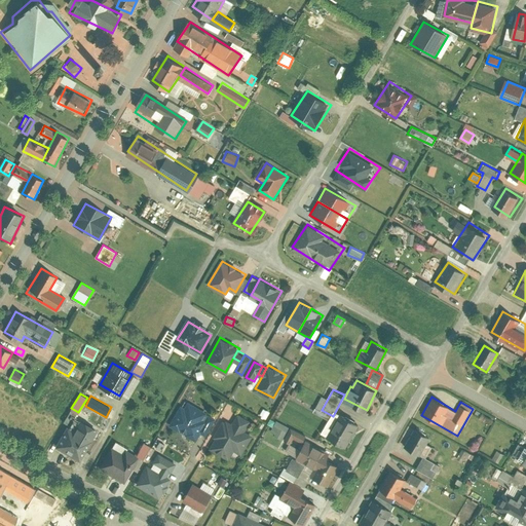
[(185,399),(171,423),(197,440),(202,430),(207,434),(216,417),(185,399)]
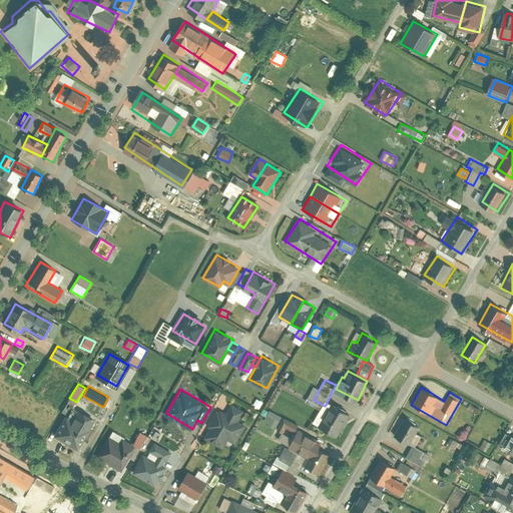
[(226,413),(218,409),(208,426),(210,427),(205,436),(222,446),(227,437),(237,442),(246,424),(238,420),(244,409),(232,402),(226,413)]
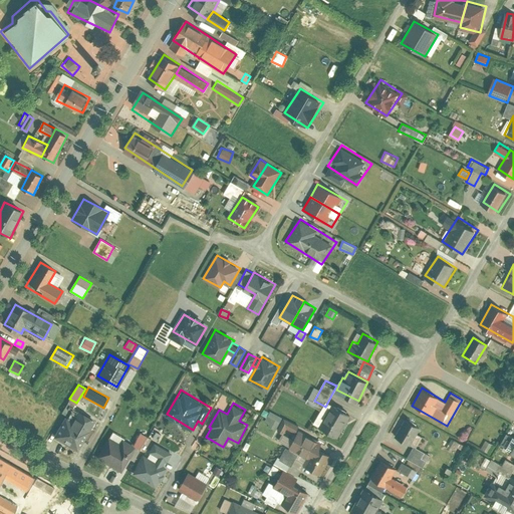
[(351,414),(332,404),(320,426),(338,436),(351,414)]
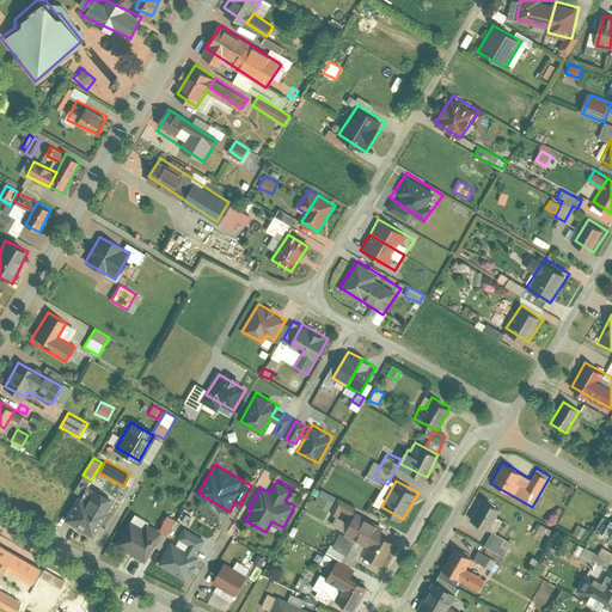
[(75,501),(66,518),(95,534),(115,500),(95,488),(84,506),(75,501)]
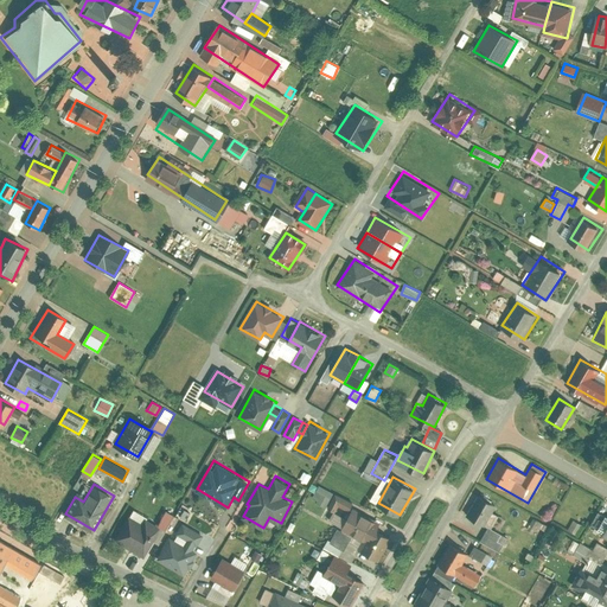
[(333,492),(320,485),(314,497),(326,504),(333,492)]
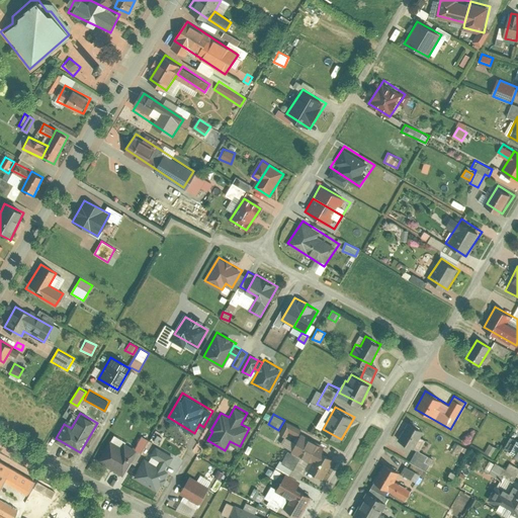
[(301,429),(287,421),(281,431),(287,434),(289,430),(297,435),(301,429)]
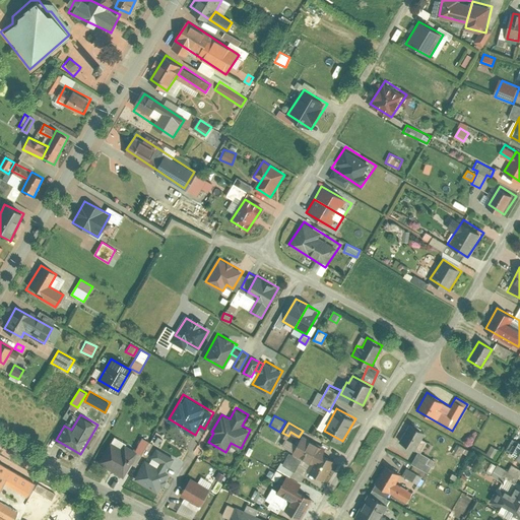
[(424,433),(409,425),(398,442),(416,452),(409,464),(428,474),(433,466),(427,463),(430,458),(419,452),(426,442),(420,439),(424,433)]
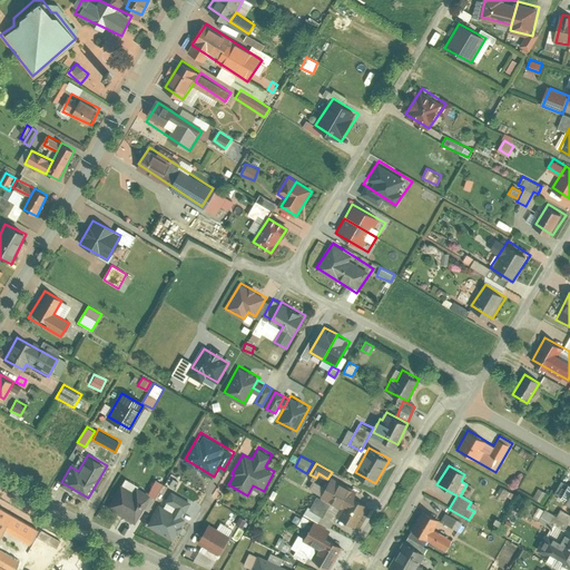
[(357,490),(332,477),(322,494),(347,509),(354,498),(357,490)]
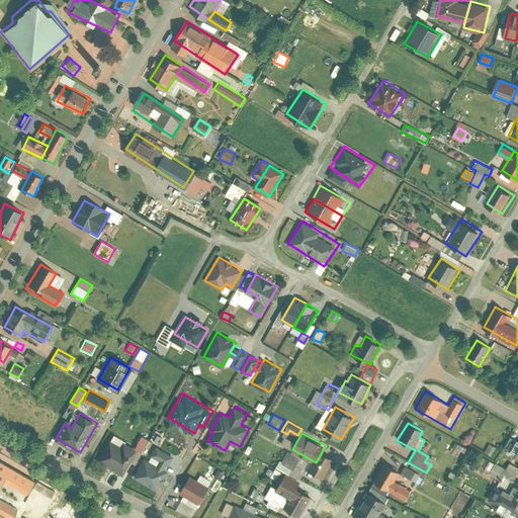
[(149,439),(142,435),(135,446),(142,450),(149,439)]
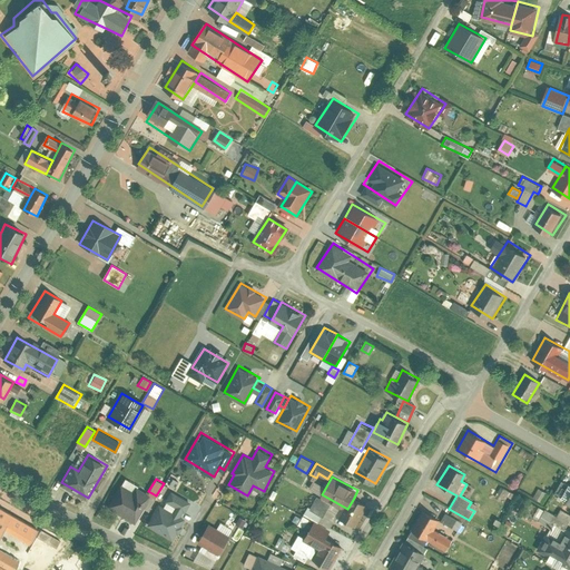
[(118,487),(108,504),(136,520),(150,495),(137,488),(133,495),(118,487)]
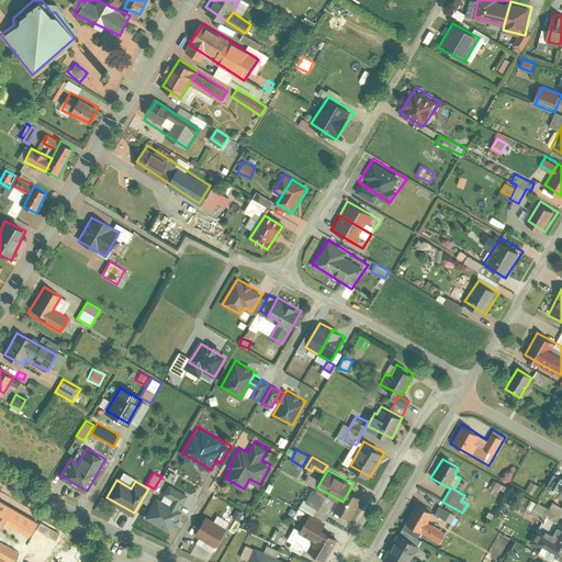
[(495,481),(492,490),(501,494),(505,485),(495,481)]
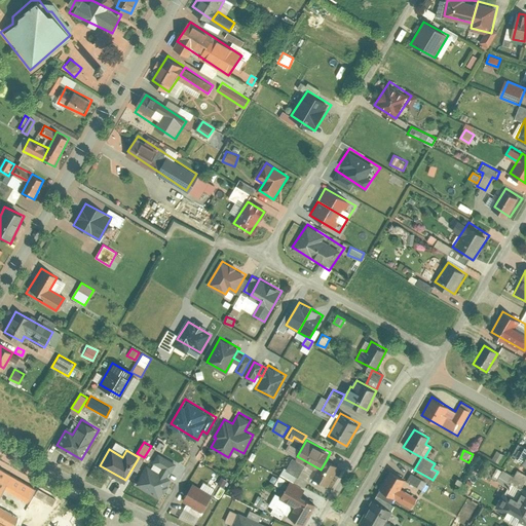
[(497,451),(493,459),(497,461),(501,454),(497,451)]
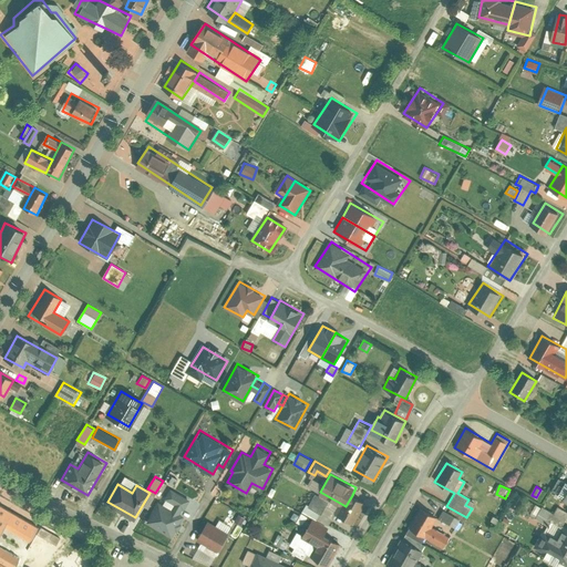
[(181,514),(189,498),(173,488),(168,496),(177,502),(173,509),(181,514)]
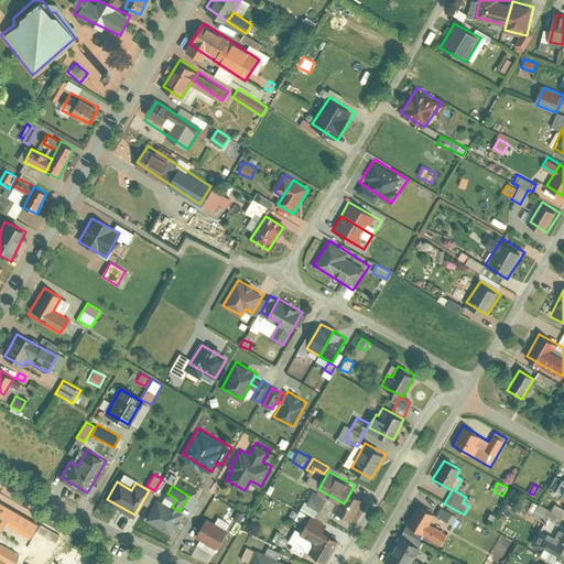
[(339,512),(353,520),(364,499),(350,492),(344,503),(339,512)]
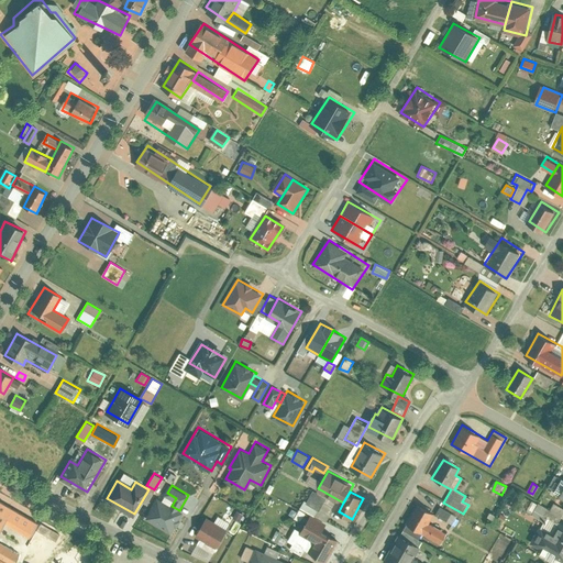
[(509,505),(526,510),(530,497),(514,492),(509,505)]
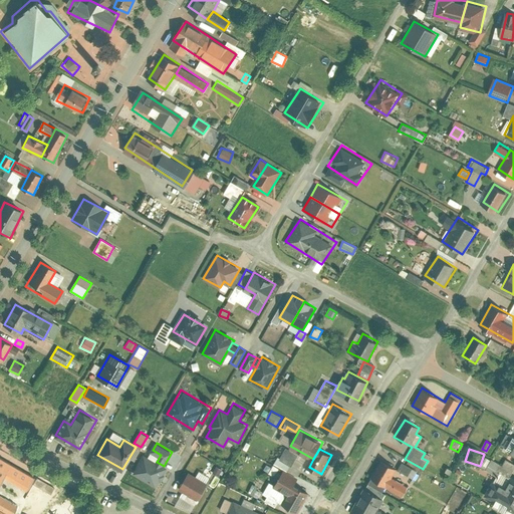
[(179,466),(180,455),(173,454),(172,465),(179,466)]
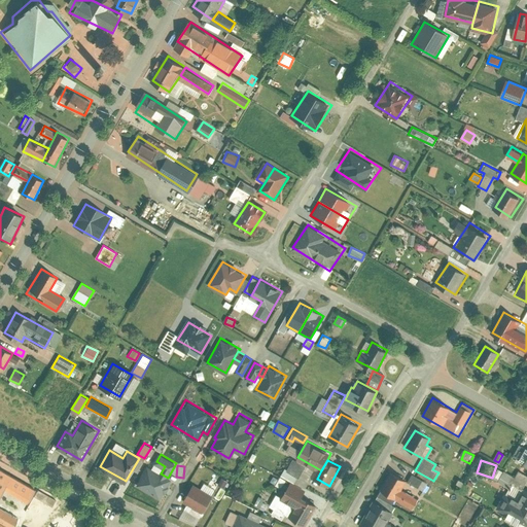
[(147,466),(137,484),(160,497),(171,479),(168,478),(161,473),(147,466)]
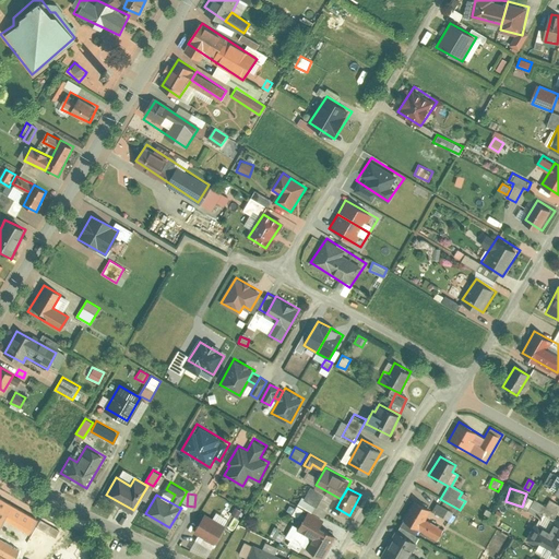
[(521,507),(539,518),(543,512),(552,519),(558,507),(558,503),(549,499),(545,506),(527,496),(521,507)]
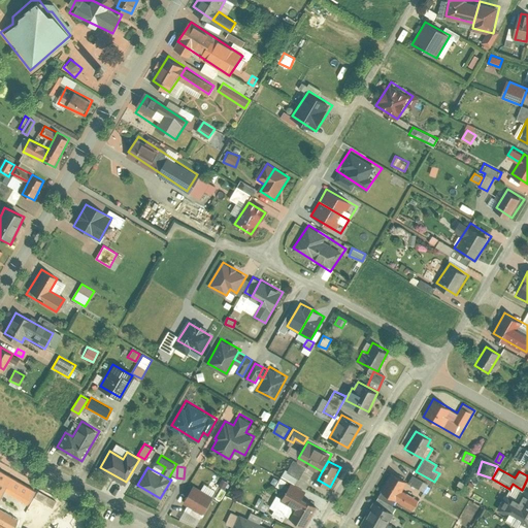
[(0,527),(11,527),(18,517),(0,506),(0,492),(2,489),(27,503),(34,490),(0,471),(0,527)]
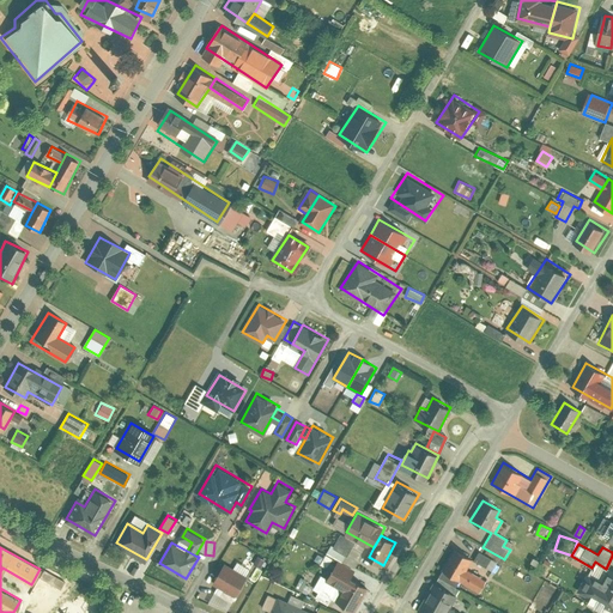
[(473,558),(454,547),(441,571),(480,593),(486,581),(467,570),(473,558)]
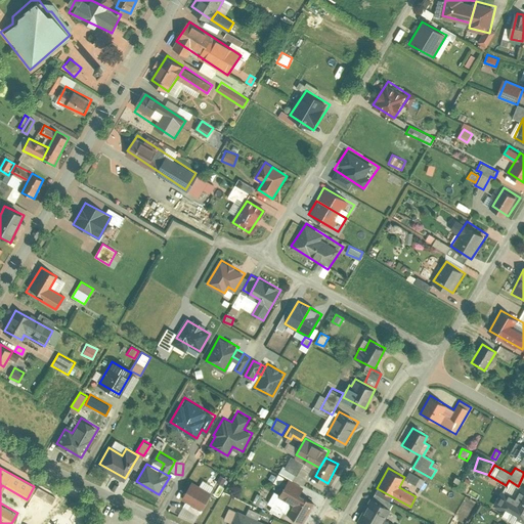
[(412,490),(420,492),(425,477),(407,472),(404,479),(416,482),(412,490)]
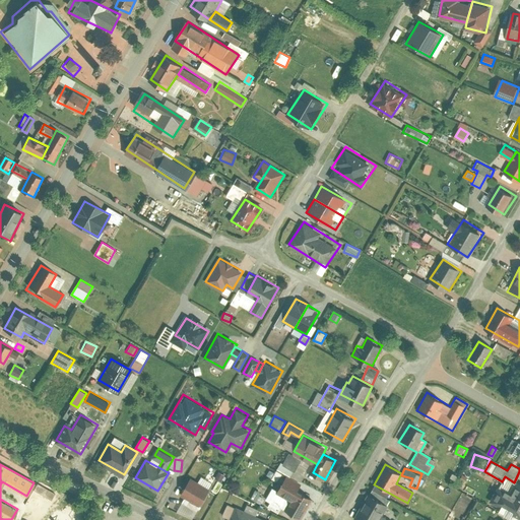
[(275,469),(271,478),(279,482),(283,473),(275,469)]
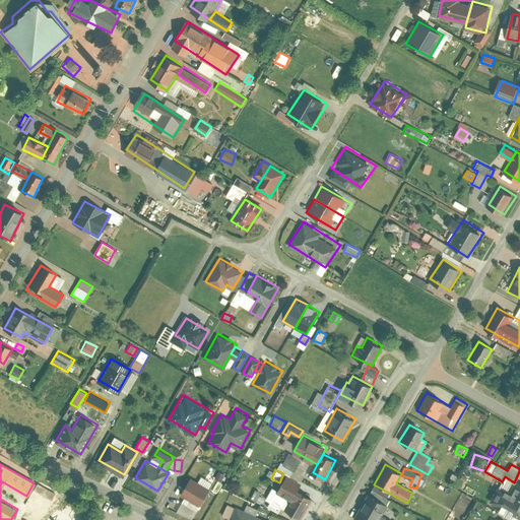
[(401,474),(398,479),(407,485),(411,480),(401,474)]
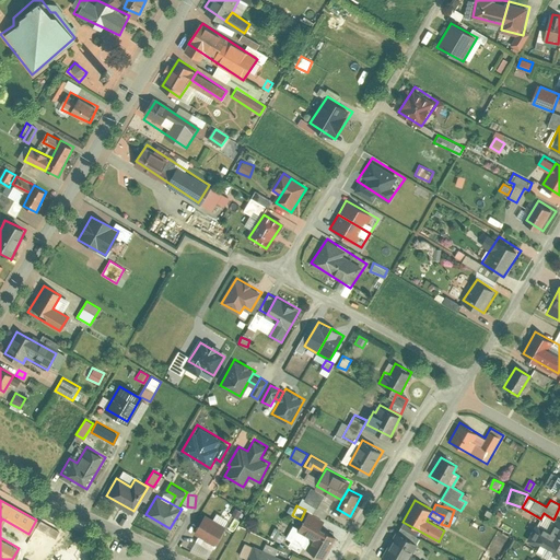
[(340,529),(310,513),(300,529),(316,538),(310,549),(325,558),(340,529)]
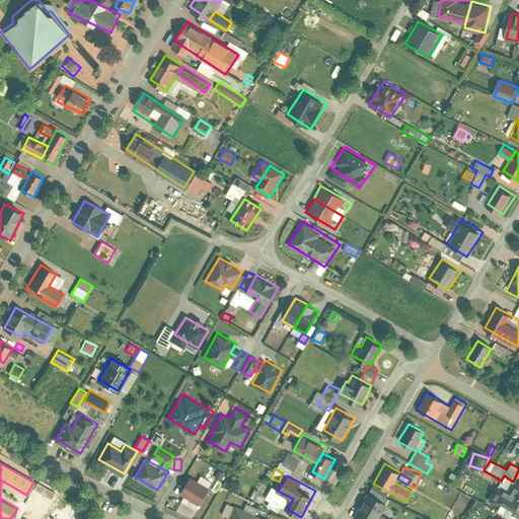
[(210,489),(192,477),(182,493),(202,503),(210,489)]
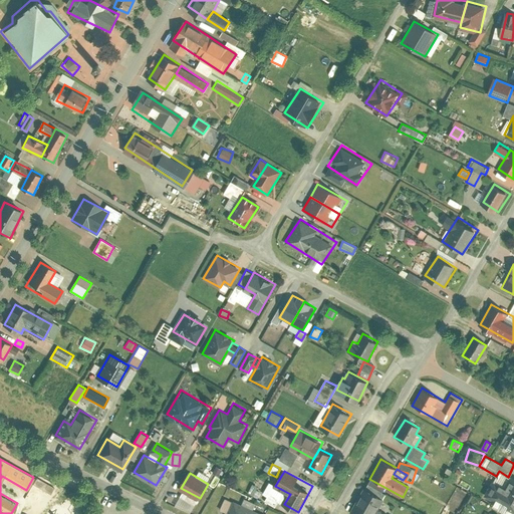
[(483,496),(513,513),(513,478),(512,477),(506,487),(493,480),(483,496)]
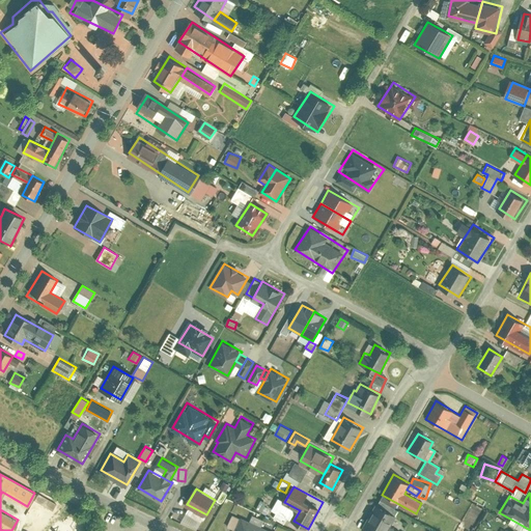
[(376,504),(361,530),(362,530),(397,530),(390,526),(396,515),(376,504)]
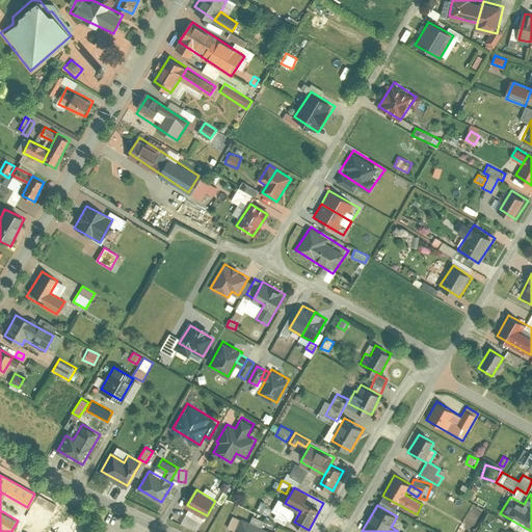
[(187,509),(181,523),(195,530),(201,522),(188,515),(190,511),(187,509)]
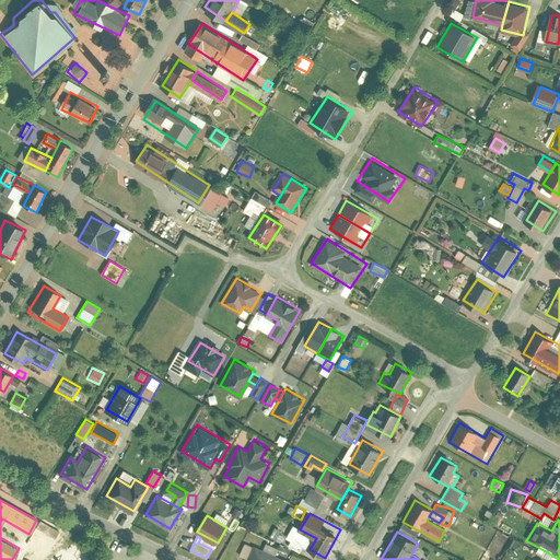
[(241,553),(249,558),(255,547),(246,543),(241,553)]
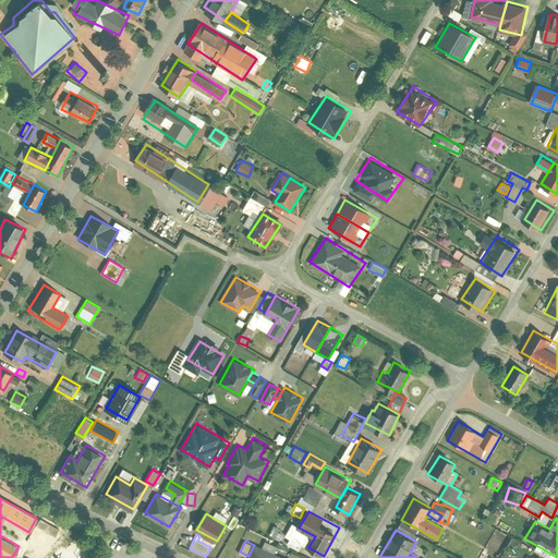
[(273,557),(276,553),(255,543),(254,545),(249,556),(247,557),(273,557)]
